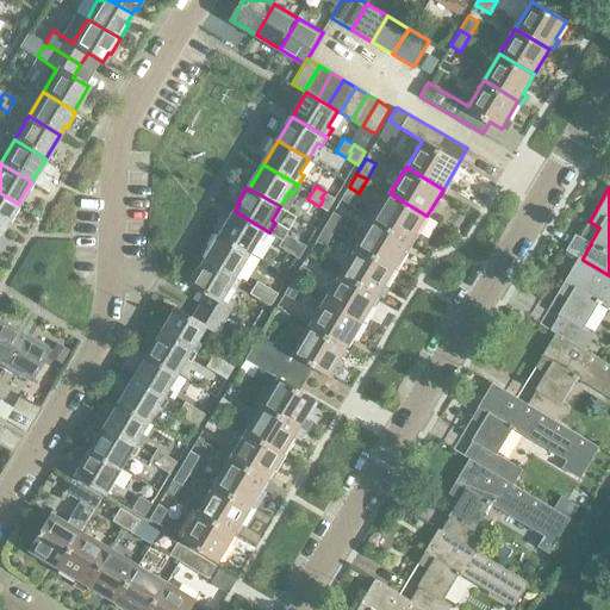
[(319,206),(329,211),(336,199),(325,192),(321,198),(323,199),(319,206)]
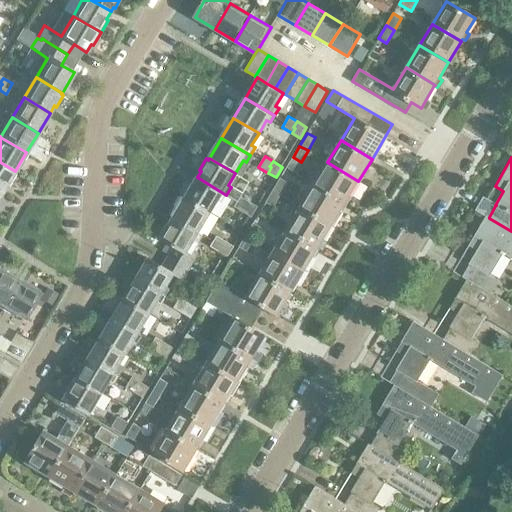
[(0,190),(2,192),(15,171),(0,162),(0,190)]
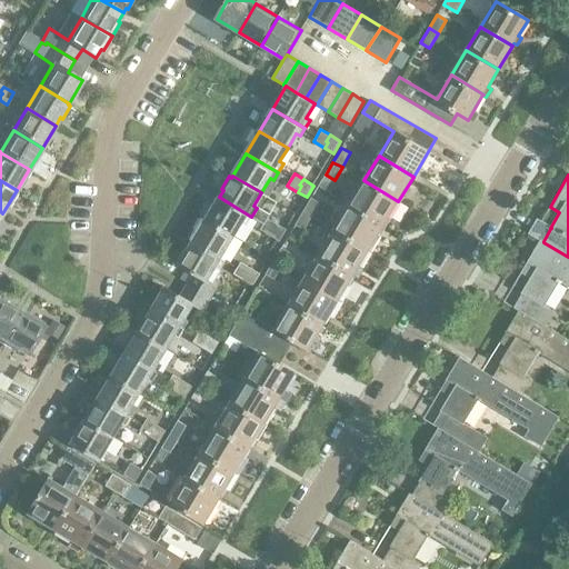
[(398,201),(363,180),(349,205),(383,226),(398,201)]
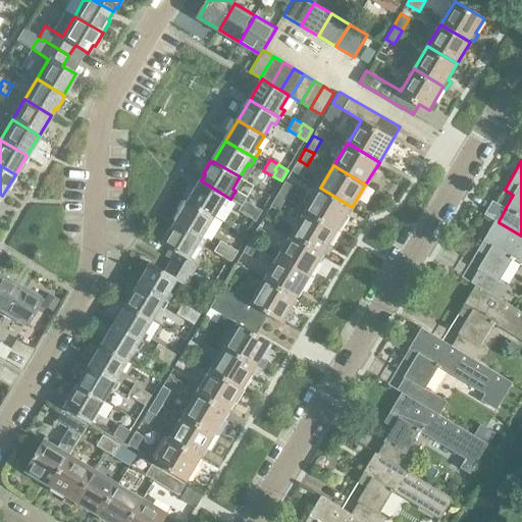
[(189,202),(215,217),(223,204),(226,206),(230,199),(201,180),(189,202)]
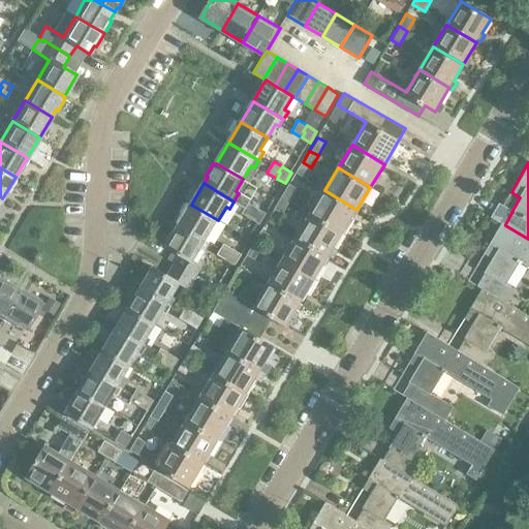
[(282,196),(290,201),(299,188),(289,183),(282,196)]
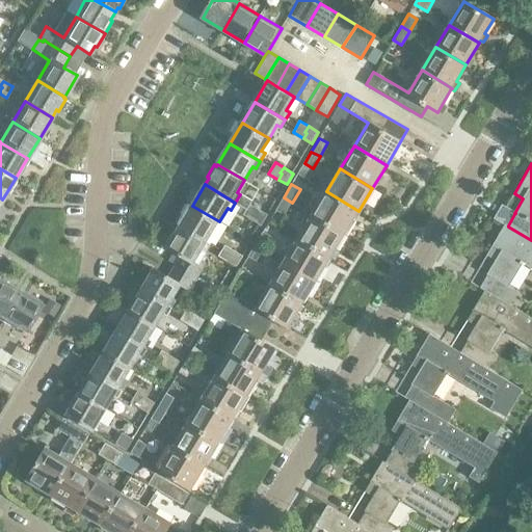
[(358,211),(326,191),(313,215),(345,234),(358,211)]
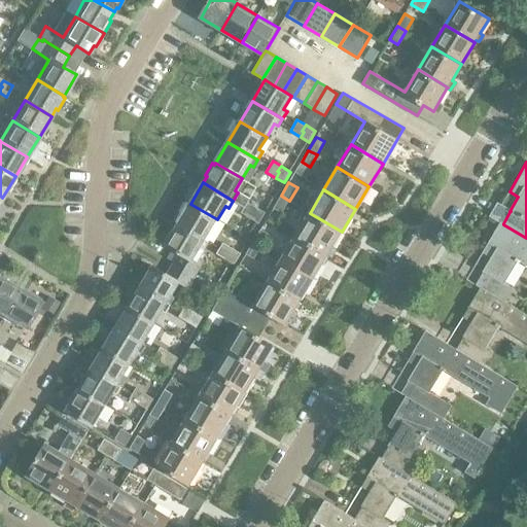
[(289,201),(281,196),(274,208),(282,213),(289,201)]
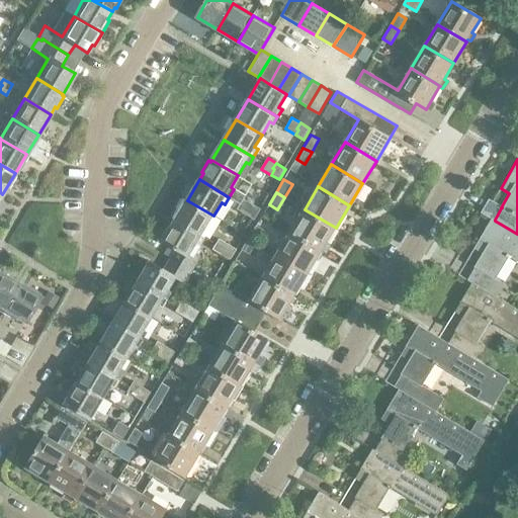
[(249,208),(252,203),(244,198),(237,208),(247,214),(250,209),(249,208)]
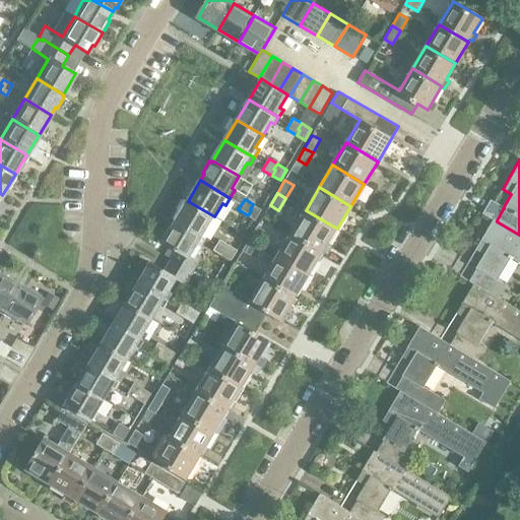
[(177,220),(205,239),(210,231),(207,229),(214,216),(188,201),(177,220)]
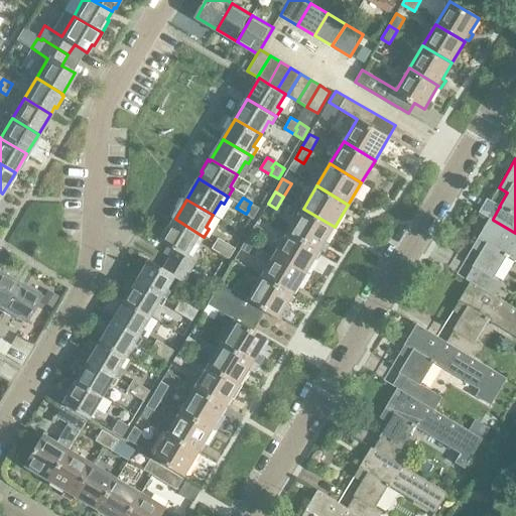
[(254,219),(257,214),(260,208),(251,203),(248,208),(249,209),(246,214),(254,219)]
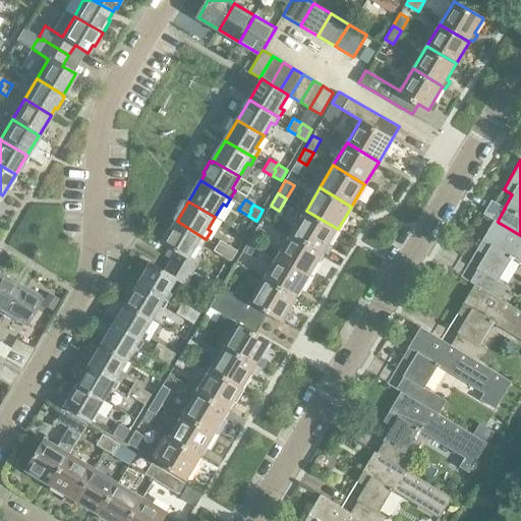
[(338,229),(306,211),(292,233),(324,252),(338,229)]
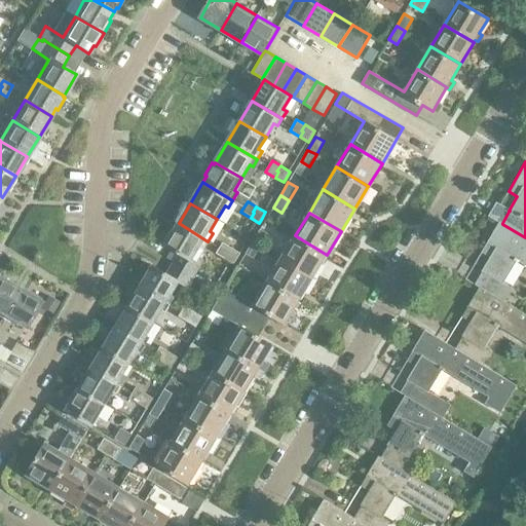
[(490,257),(483,269),(482,271),(483,271),(475,285),(480,288),(503,302),(504,300),(512,288),(504,283),(517,262),(518,263),(519,261),(525,265),(525,237),(502,224),(502,223),(500,221),(482,252),(490,257)]
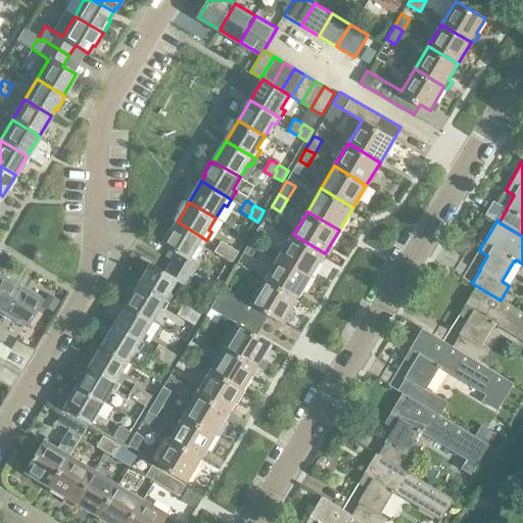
[(179,251),(173,262),(194,274),(200,263),(192,257),(199,245),(202,247),(206,240),(178,222),(174,228),(172,227),(163,240),(165,241),(164,242),(179,251)]
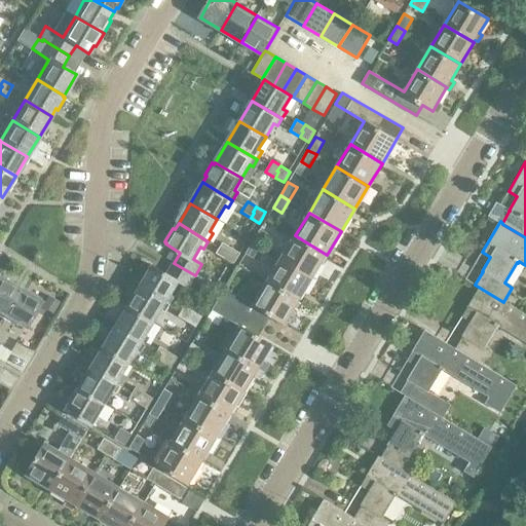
[(253,240),(262,246),(269,233),(260,228),(253,240)]
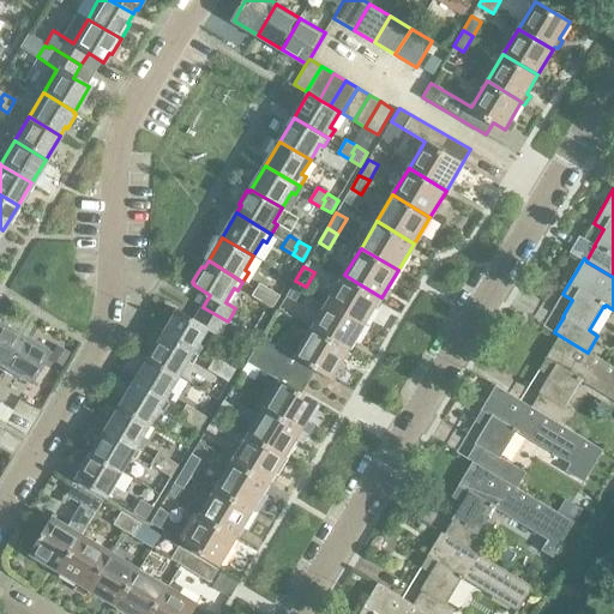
[(381,298),(344,275),(329,301),(366,323),(381,298)]
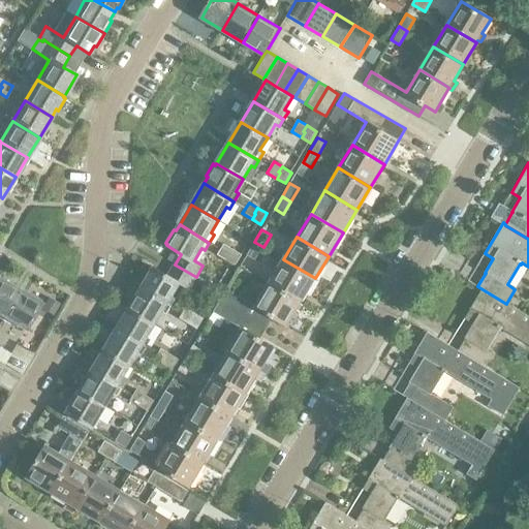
[(263,247),(254,242),(247,255),(255,259),(263,247)]
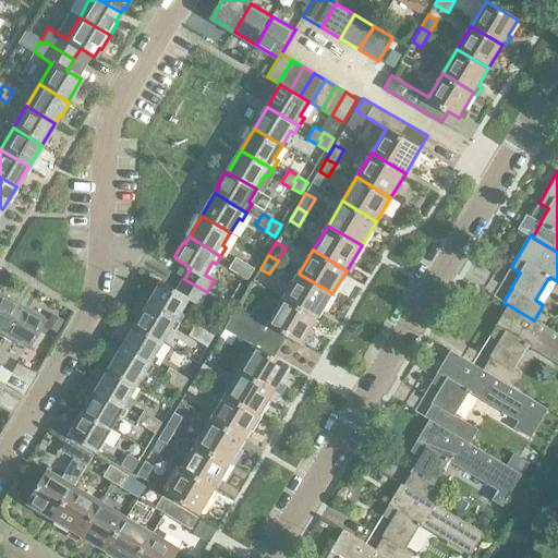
[(237,256),(232,264),(230,268),(239,274),(246,263),(237,256)]
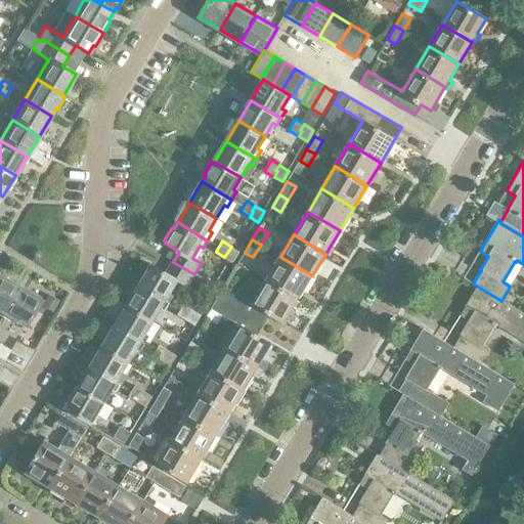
[(239,252),(231,247),(224,257),(233,263),(239,252)]
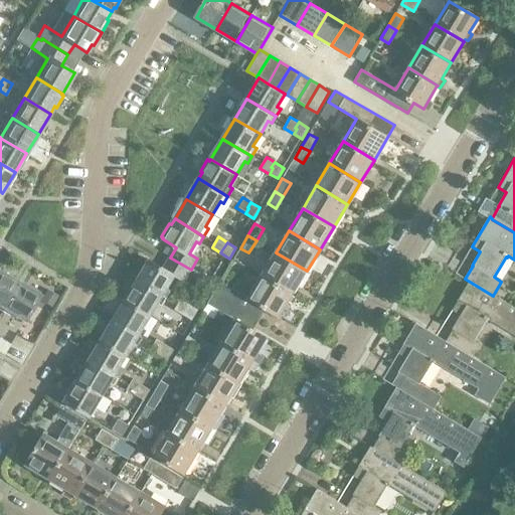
[(263,275),(294,294),(307,271),(276,252),(263,275)]
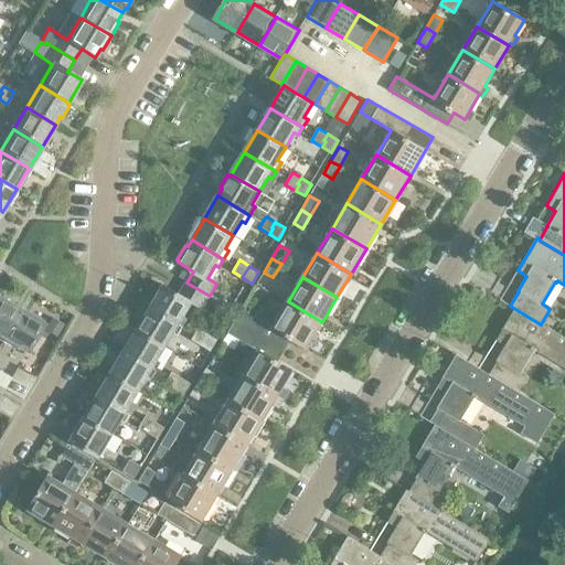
[(150,307),(179,324),(192,302),(202,309),(210,296),(187,283),(180,294),(164,285),(150,307)]
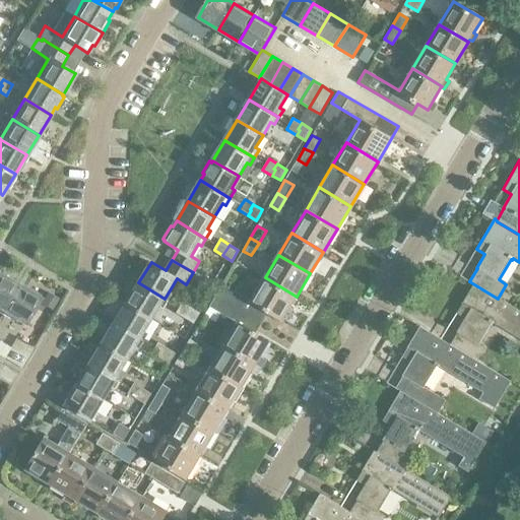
[(0,273),(0,309),(4,312),(19,285),(0,273)]
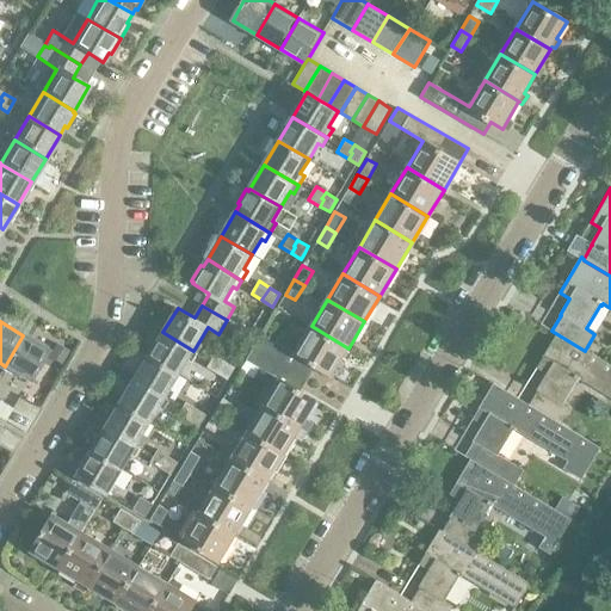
[(315,365),(333,375),(338,376),(341,374),(344,369),(346,364),(345,359),(344,358),(349,349),(312,326),(295,353),(263,333),(254,346),(308,381),(315,365)]
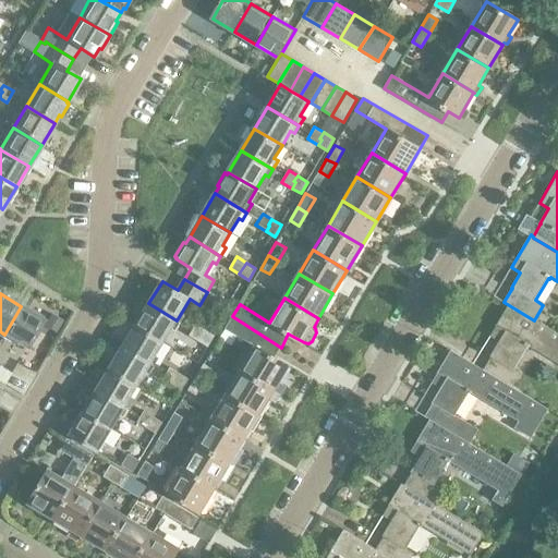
[(177,320),(148,303),(135,325),(164,342),(177,320)]
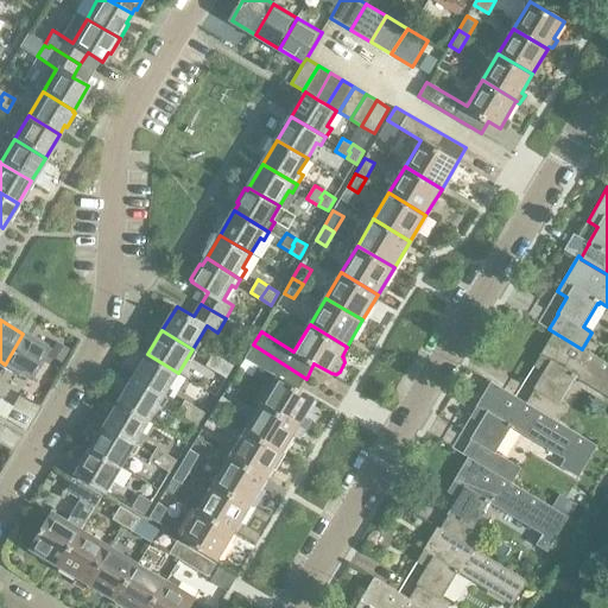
[(534,388),(534,390),(526,403),(525,404),(558,424),(559,423),(569,407),(559,401),(575,378),(577,379),(577,378),(607,396),(607,362),(583,347),(582,349),(555,333),(534,366),(544,372),(534,388)]
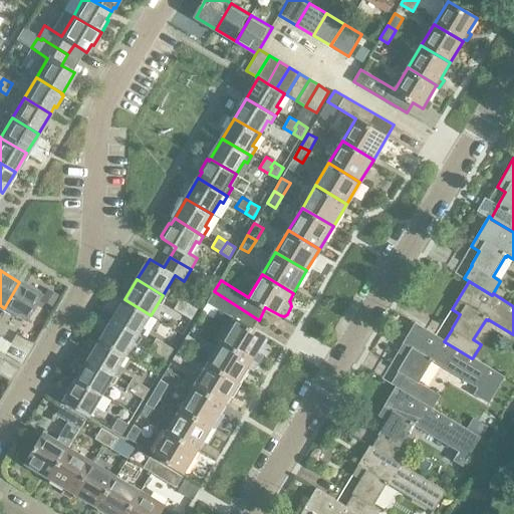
[(19,282),(4,308),(24,320),(39,294),(19,282)]
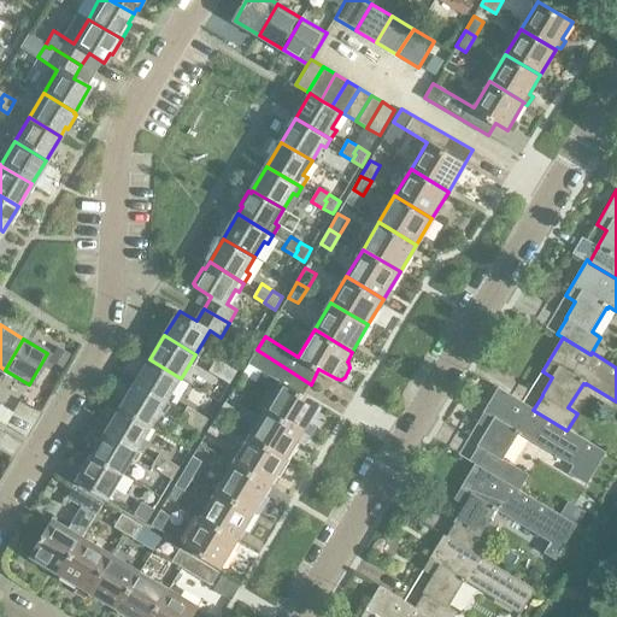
[(303,433),(303,432),(319,405),(304,394),(311,385),(257,351),(248,364),(282,382),(265,411),(303,433)]
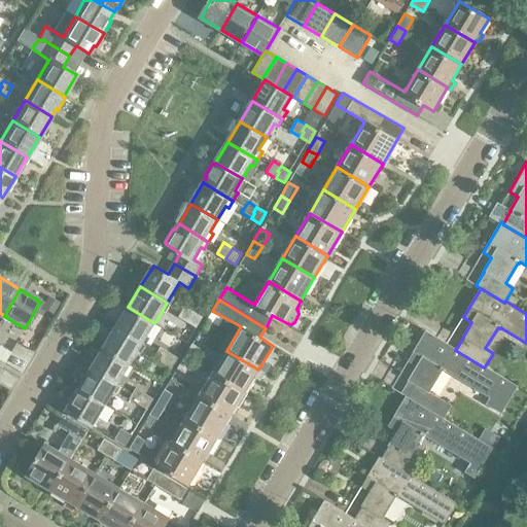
[(190,316),(194,311),(185,306),(178,317),(188,323),(191,317),(190,316)]
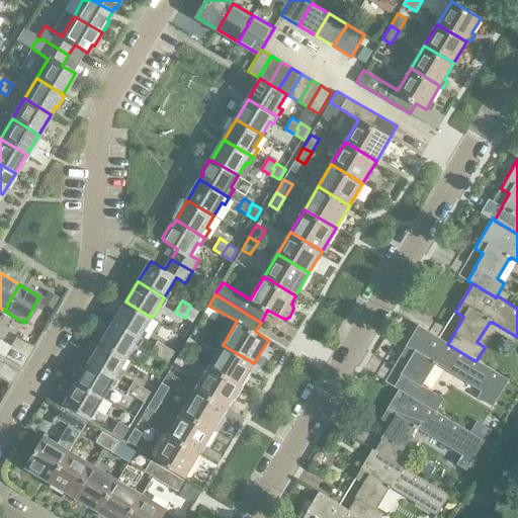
[(113,322),(140,338),(152,318),(125,301),(113,322)]
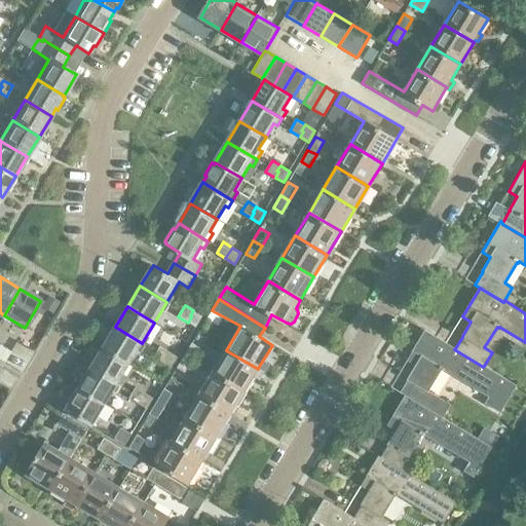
[(196,327),(203,315),(193,310),(190,315),(191,316),(188,323),(196,327)]
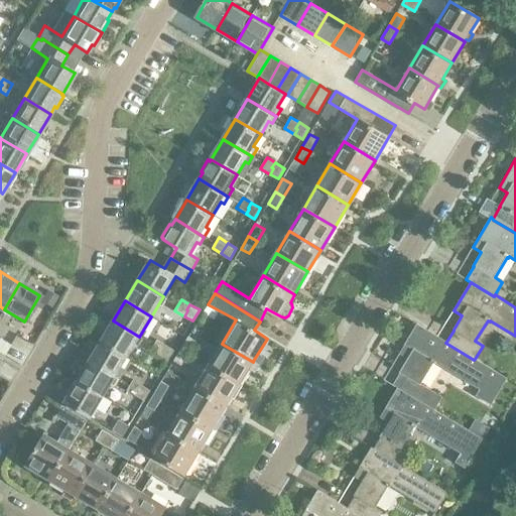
[(101,341),(127,357),(139,337),(113,320),(101,341)]
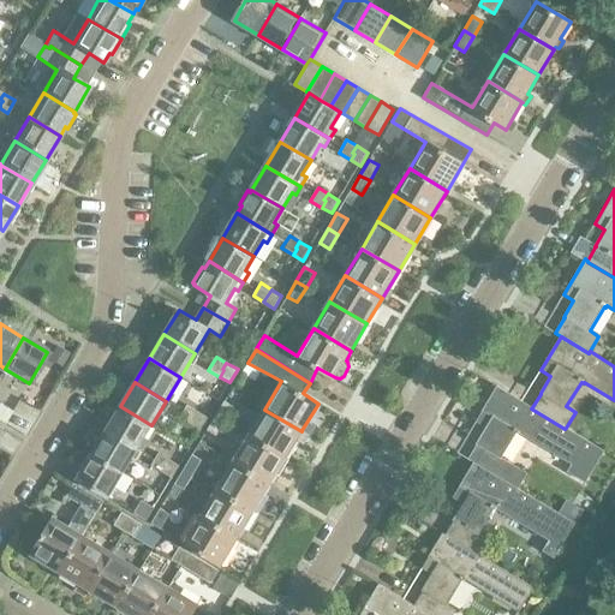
[(487,428),(476,445),(483,448),(475,463),(507,483),(508,482),(517,466),(502,458),(517,433),(519,434),(520,433),(573,466),(587,440),(566,428),(565,429),(531,408),(532,407),(497,386),(477,422),(487,428)]
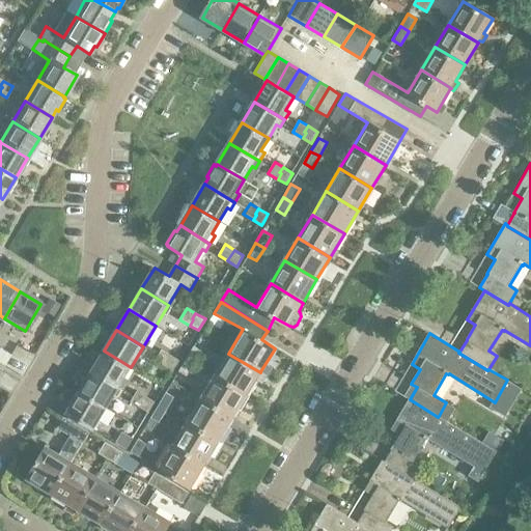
[(186,359),(194,364),(202,351),(194,345),(186,359)]
